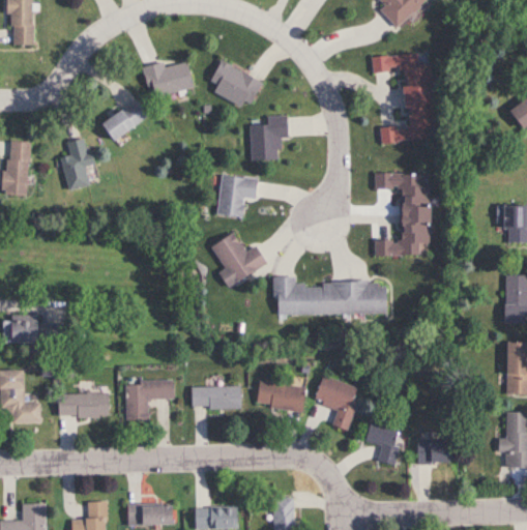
[(10,0),(11,45),(34,45),(33,0),(10,0)]
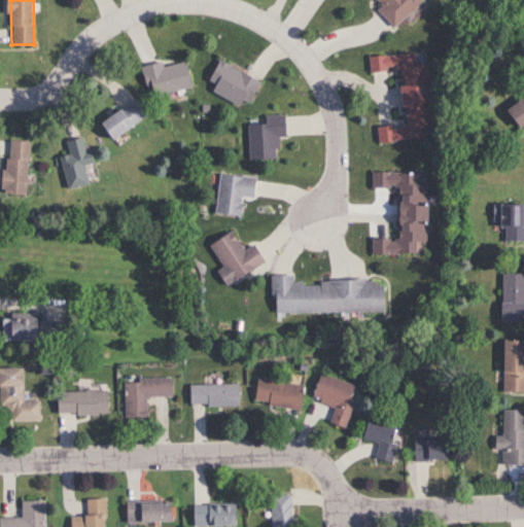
[(373,0),(380,7),(378,9),(394,28),(424,0),(373,0)]
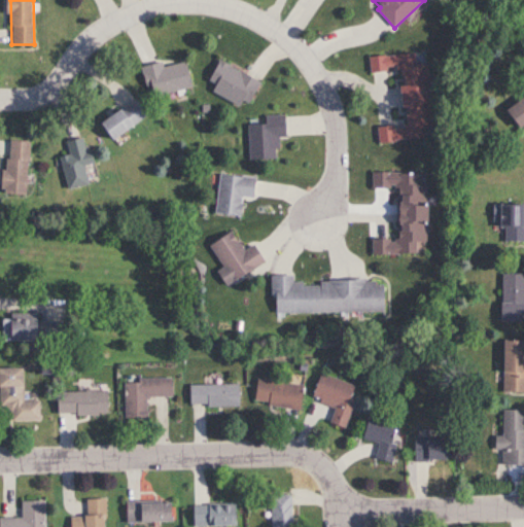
[(370,57),(371,72),(399,70),(404,126),(378,128),(379,142),(433,138),(428,62),(418,62),(417,54),(370,57)]
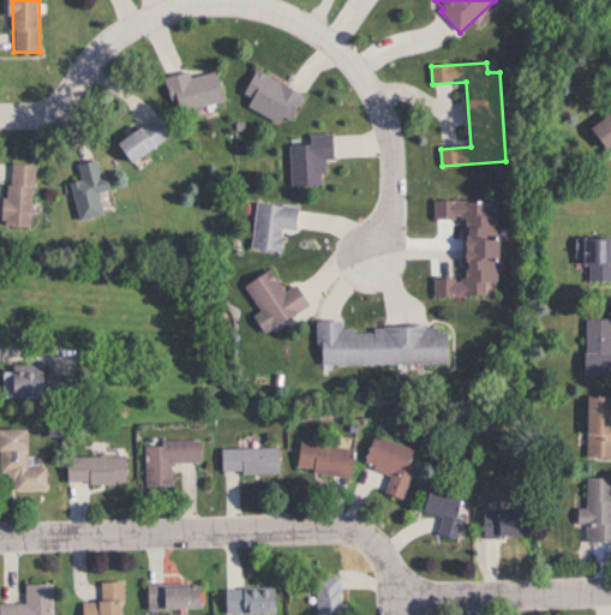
[(177,114),(225,102),(217,71),(191,78),(190,72),(167,78),(177,114)]
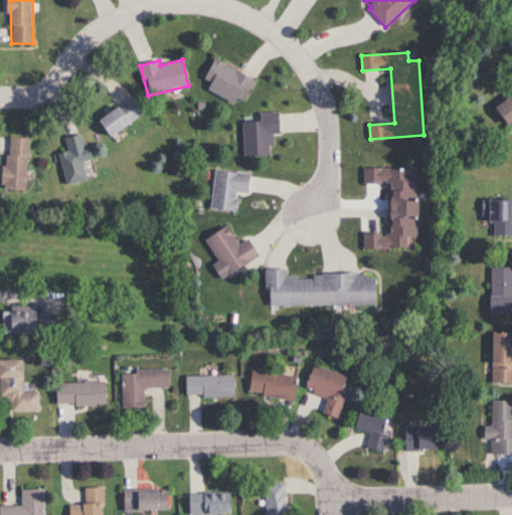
[(208,91),(242,106),(254,78),(213,59),(204,79),(211,82),(208,91)]
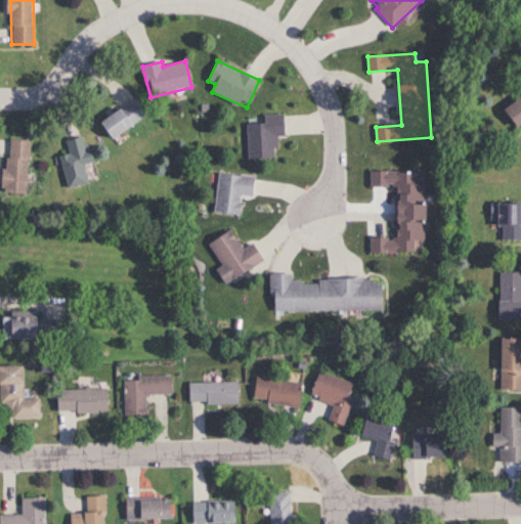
[(520,94),(501,107),(515,129),(520,125),(520,94)]
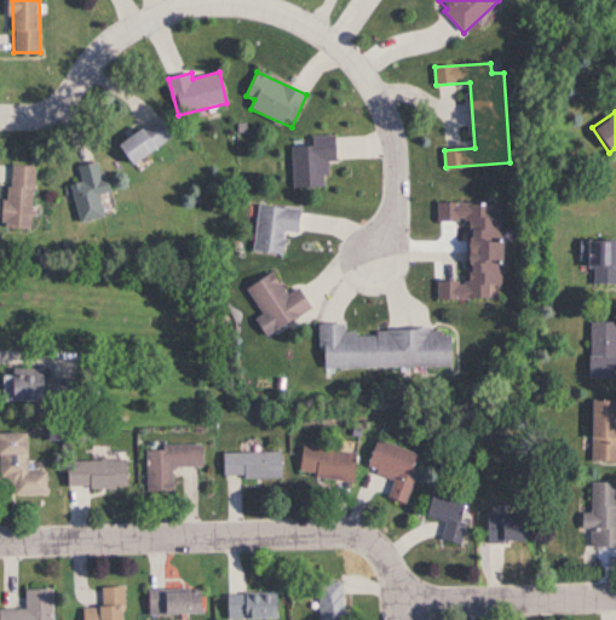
[(160,116),(116,144),(130,166),(173,138),(160,116)]
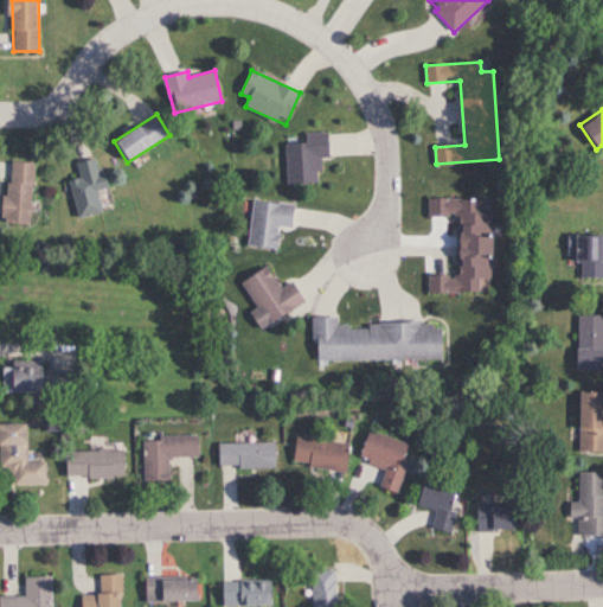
[(329,158),(329,133),(305,133),(305,144),(287,144),(287,184),(321,184),(321,158),(329,158)]
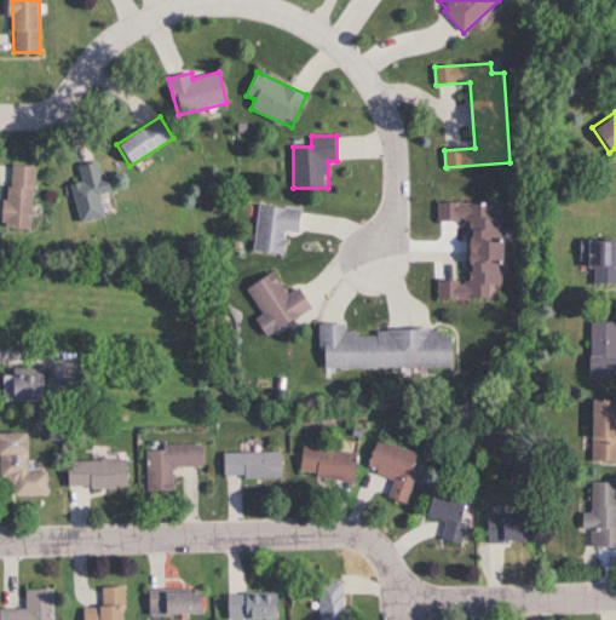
[(80,223),(104,218),(99,194),(108,191),(102,161),(79,166),(82,182),(72,184),(80,223)]
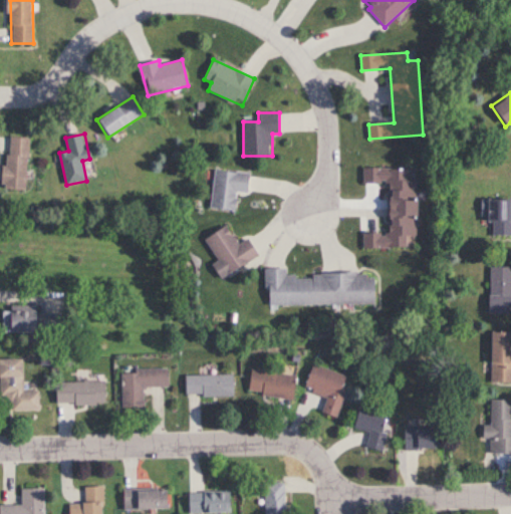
[(4,189),(27,190),(29,138),(6,137),(4,189)]
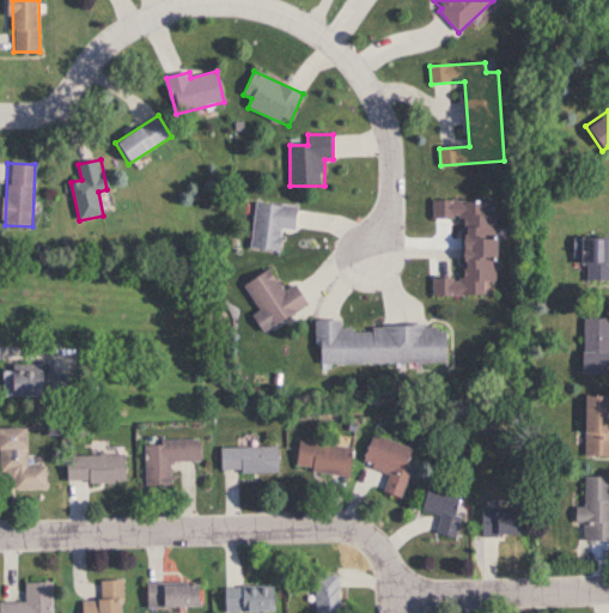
[(497,281),(497,201),(433,200),(433,218),(463,219),(463,278),(433,278),(433,296),(485,296),(485,281),(497,281)]
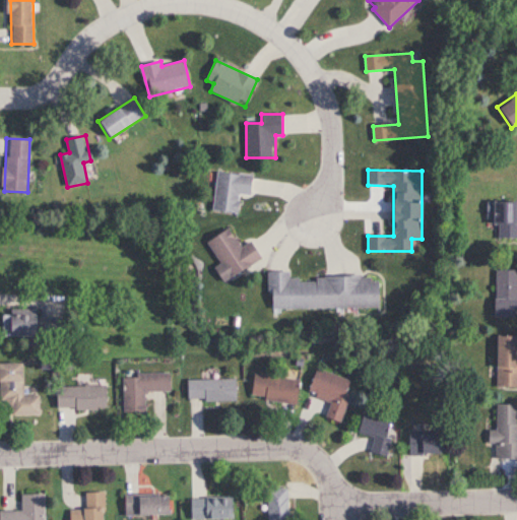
[(240,194),(251,195),(253,175),(217,172),(213,211),(238,213),(240,194)]
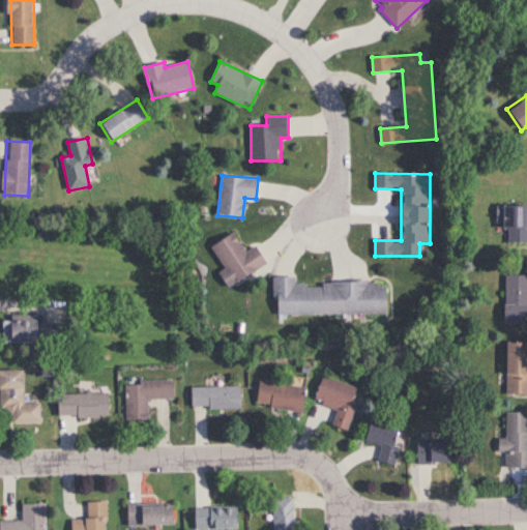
[(526,205),(502,205),(502,230),(508,230),(508,242),(526,242),(526,205)]
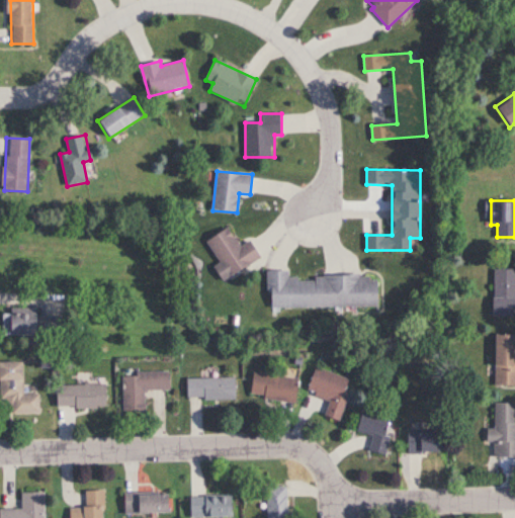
[(240,246),(229,227),(206,240),(220,263),(213,266),(223,280),(261,257),(250,240),(240,246)]
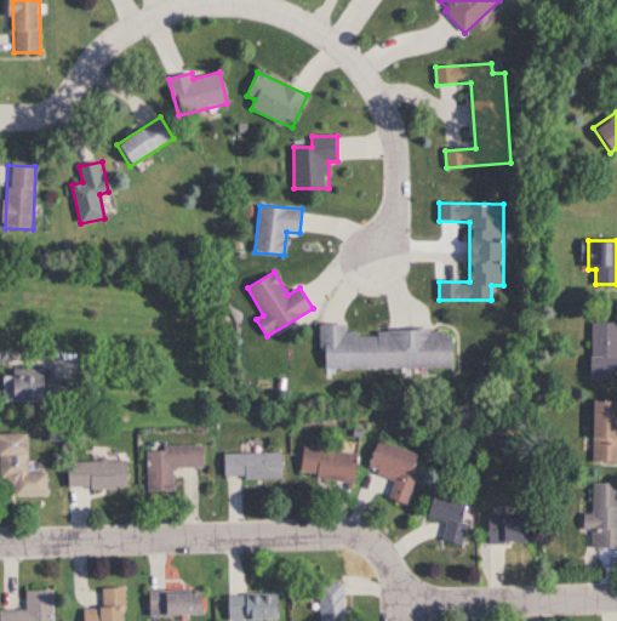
[(616,323),(592,324),(592,380),(616,380),(616,323)]
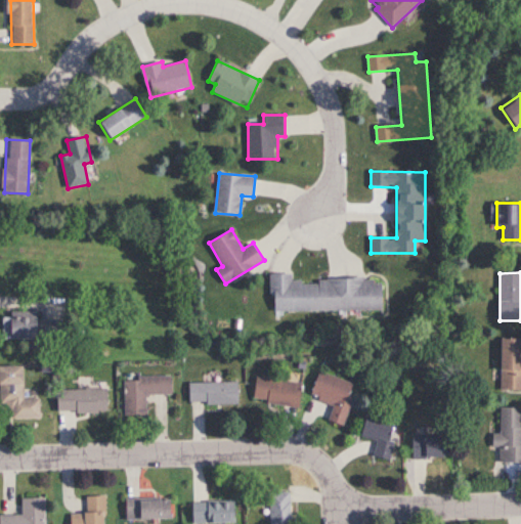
[(271,274),(271,312),(384,310),(383,278),(293,280),(293,273),(271,274)]
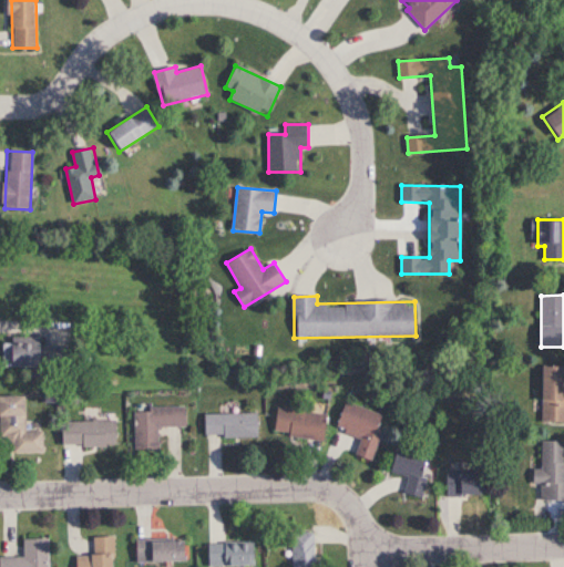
[(2,339),(2,368),(44,368),(44,339),(2,339)]
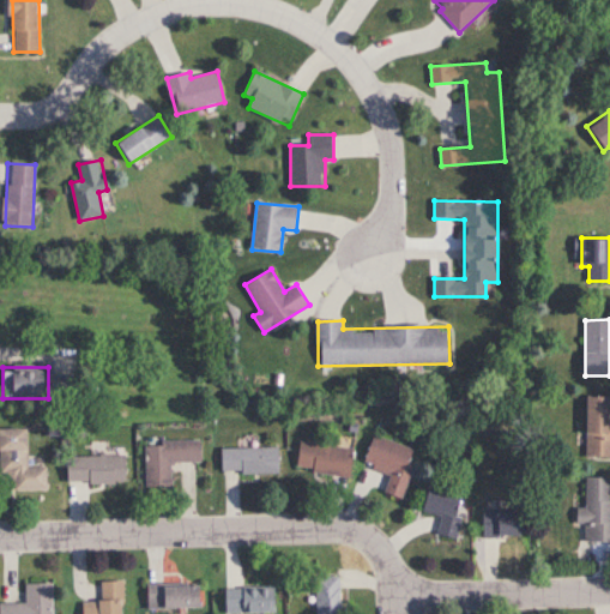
[(586,459),(609,458),(609,397),(586,398),(586,459)]
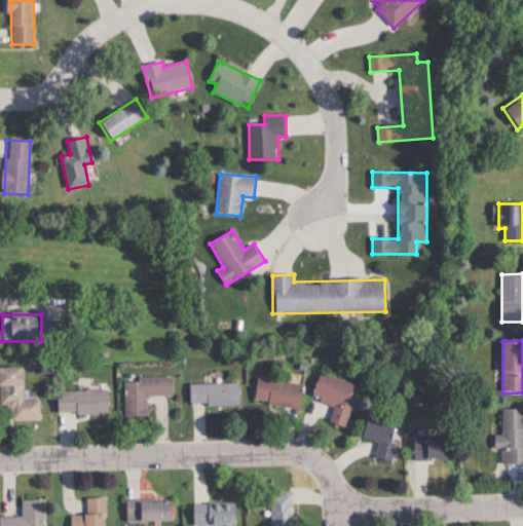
[(24,368),(0,369),(0,407),(11,407),(12,421),(41,420),(40,401),(25,401),(24,368)]
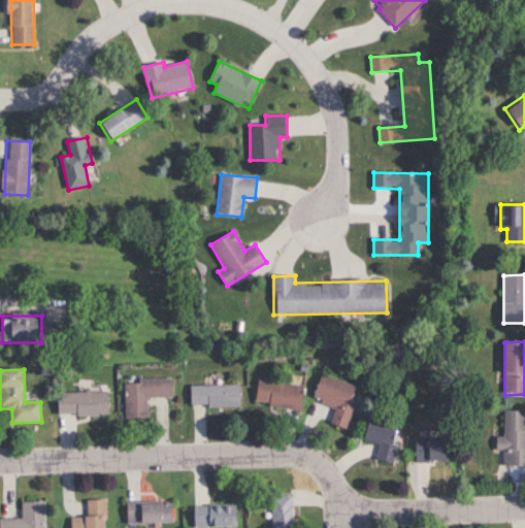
[(346,429),(360,388),(321,374),(313,400),(336,408),(331,424),(346,429)]
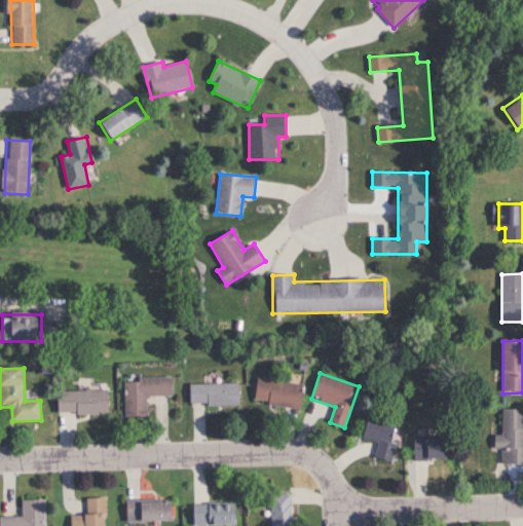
[(173,397),(173,377),(126,377),(126,419),(148,419),(148,397),(173,397)]
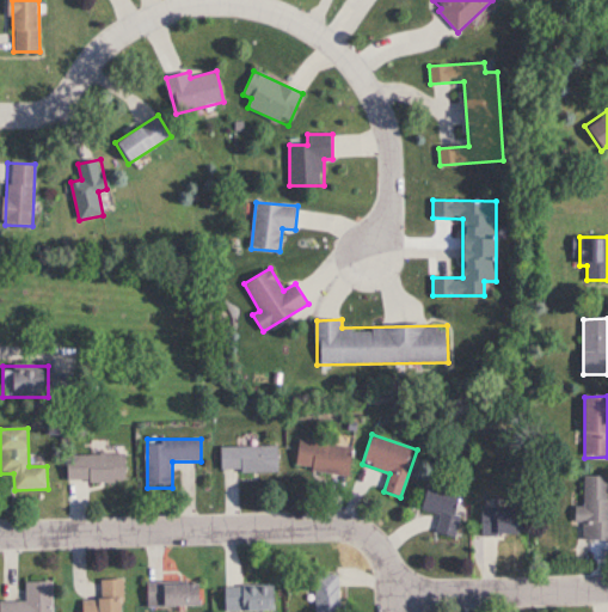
[(352,448),(299,441),(295,469),(349,475),(352,448)]
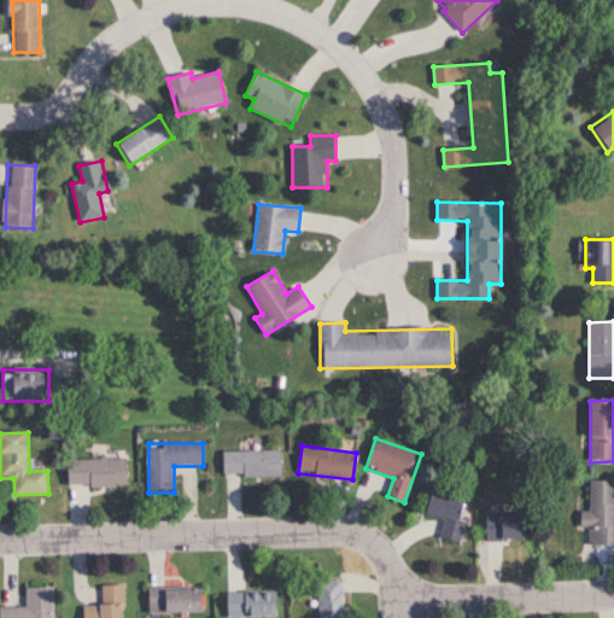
[(281,477),(281,452),(223,452),(223,478),(281,477)]
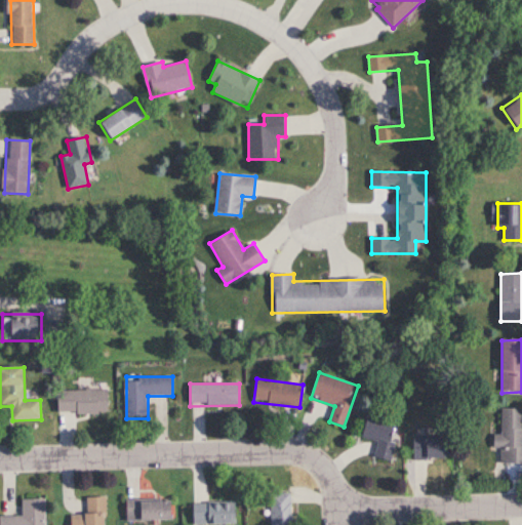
[(56,413),(109,413),(109,390),(56,390),(56,413)]
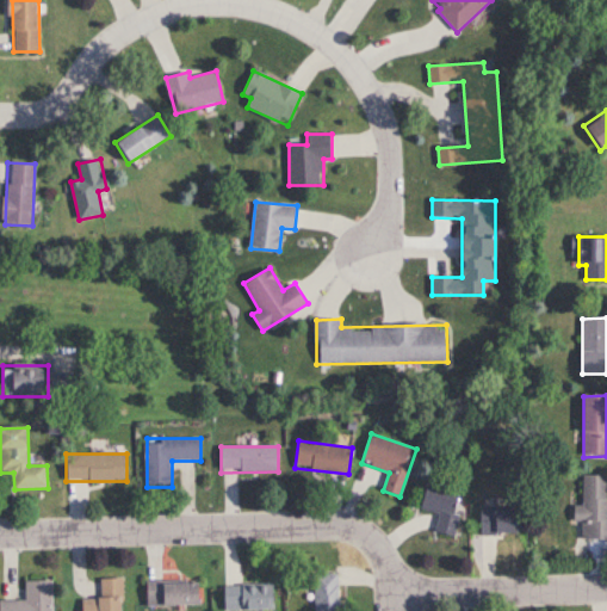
[(606,477),(584,476),(583,507),(575,507),(575,522),(586,522),(584,539),(606,539),(606,477)]
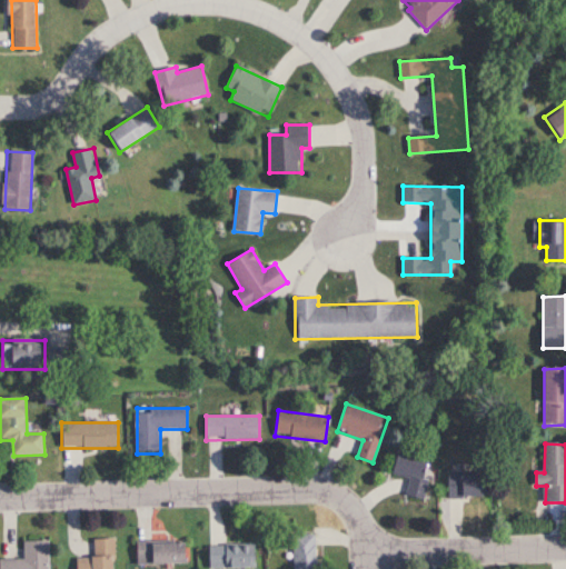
[(425,500),(434,461),(395,452),(390,475),(409,478),(406,497),(425,500)]
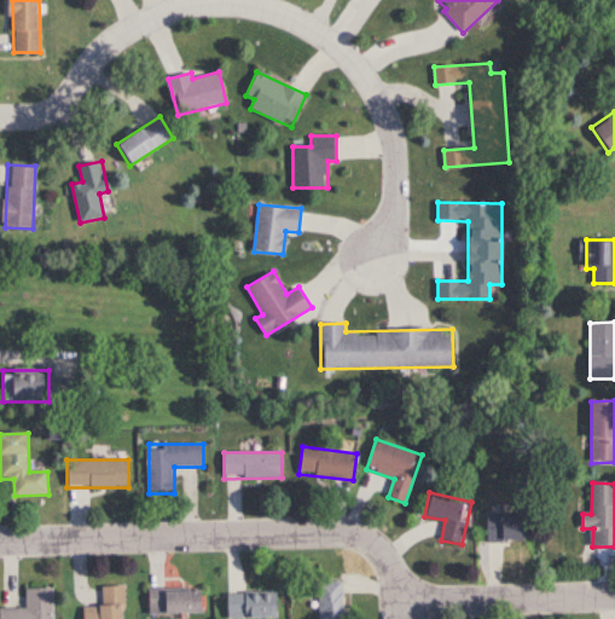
[(487,543),(526,543),(526,515),(487,515),(487,543)]
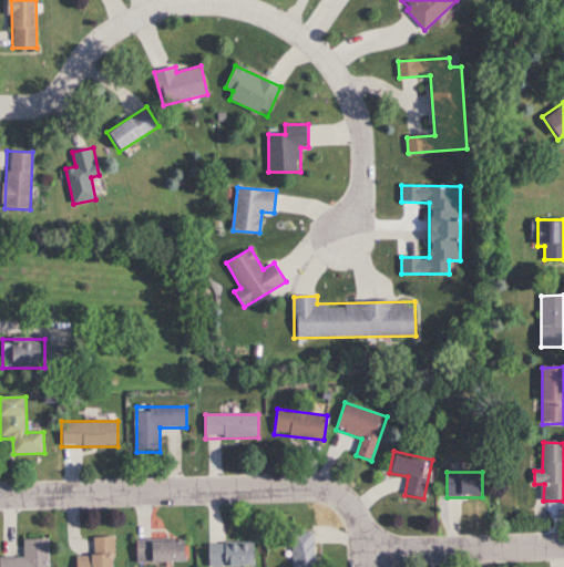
[(317,566),(317,533),(294,533),(294,566),(317,566)]
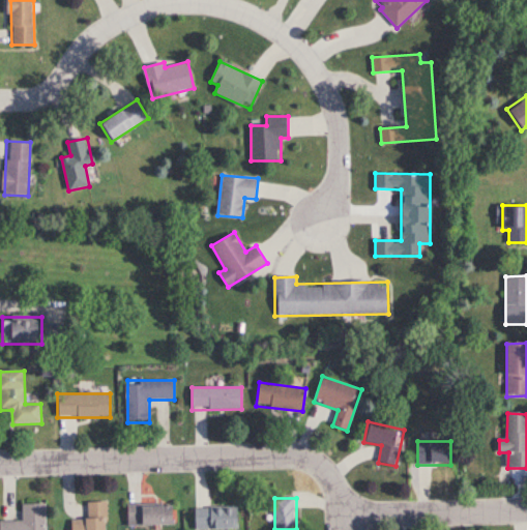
[(107,529),(108,501),(88,501),(88,520),(71,520),(71,529),(107,529)]
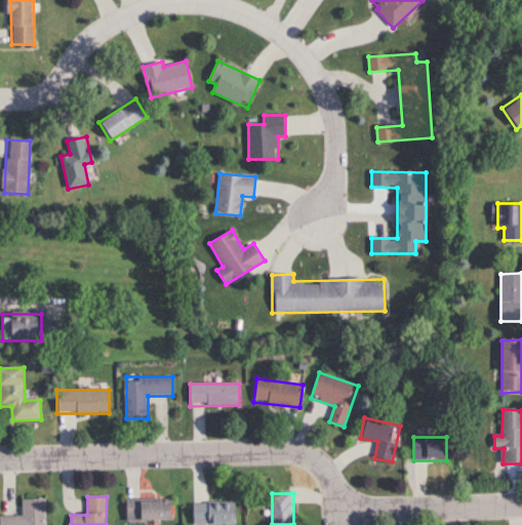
[(0,524),(45,524),(46,499),(24,499),(23,517),(0,516),(0,524)]
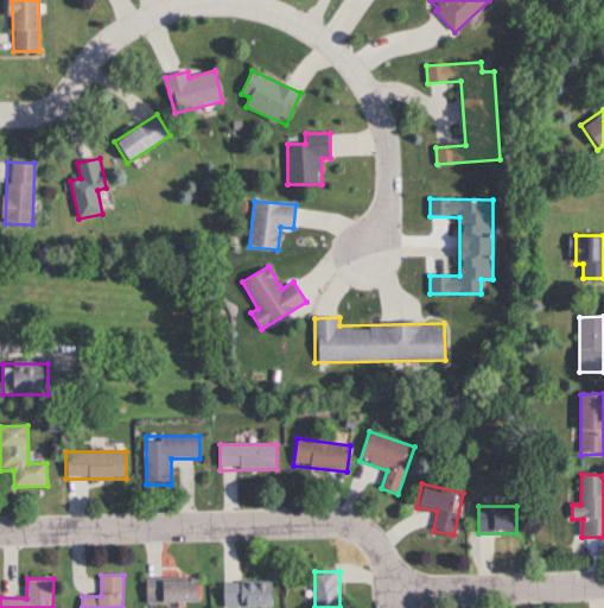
[(147,602),(199,602),(199,578),(147,578),(147,602)]
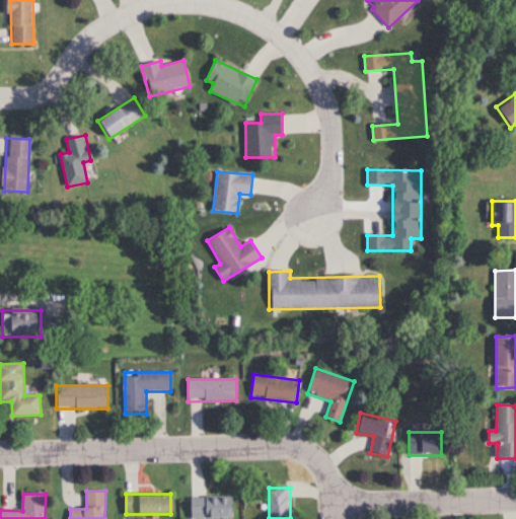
[(235,518),(235,497),(191,497),(192,518),(235,518)]
